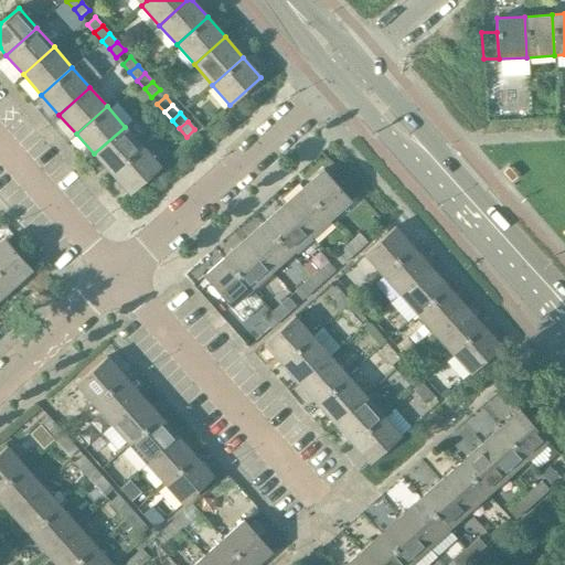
[(125,127),(94,153),(112,174),(142,147),(125,127)]
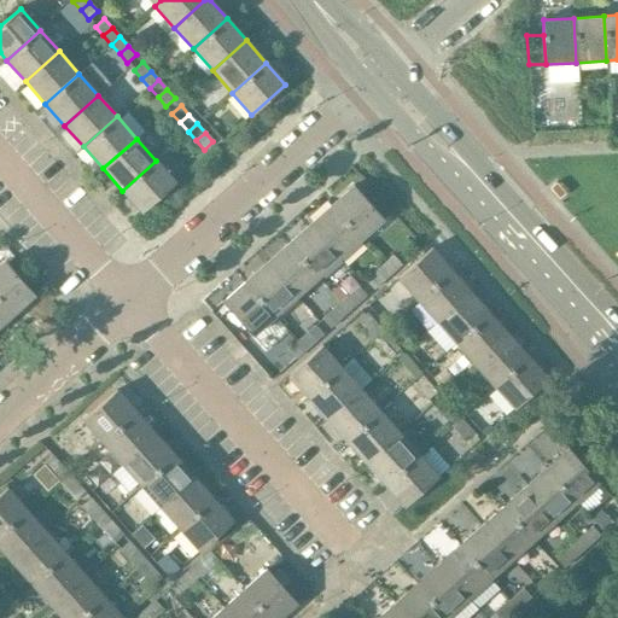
[(156,161),(122,191),(141,213),(175,182),(156,161)]
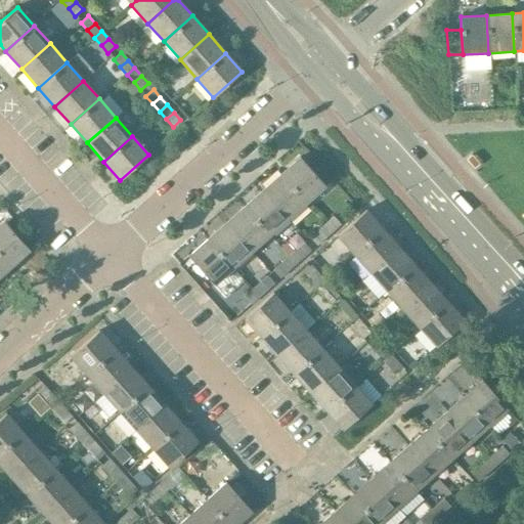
[(299,158),(280,174),(306,203),(324,186),(299,158)]
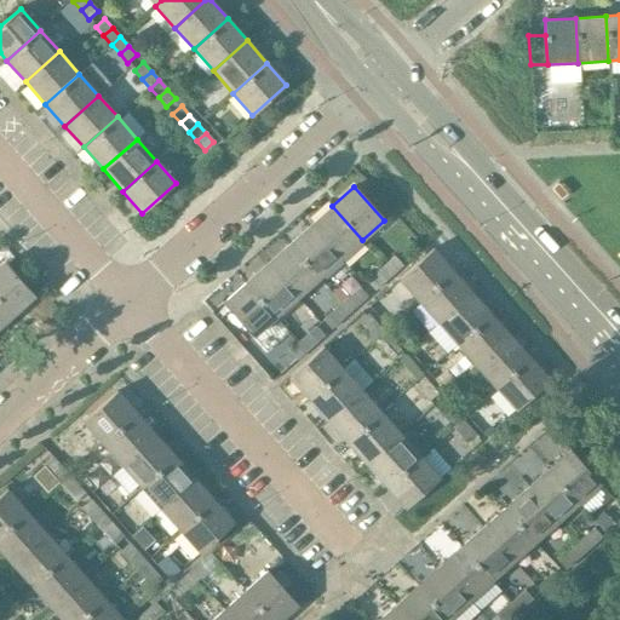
[(332,206),(310,225),(340,259),(362,240),(332,206)]
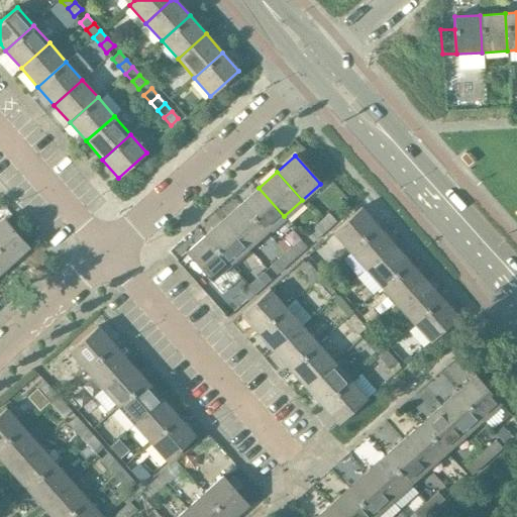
[(259,188),(240,204),(266,232),(284,216),(259,188)]
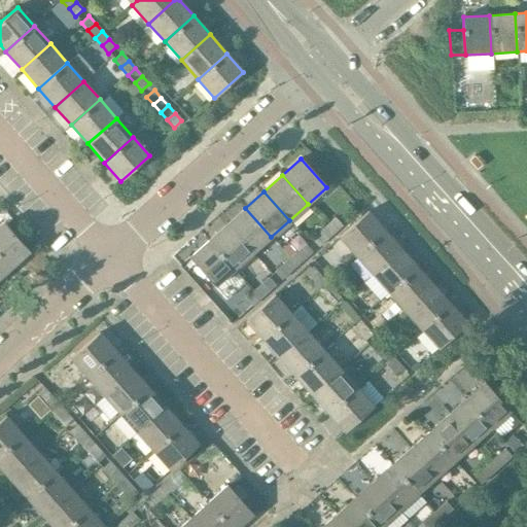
[(245,208),(226,224),(252,253),(271,237),(245,208)]
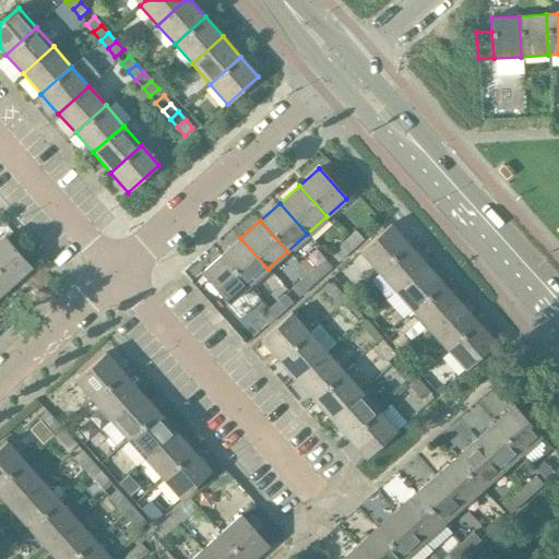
[(390,224),(370,242),(359,251),(378,272),(408,245),(390,224)]
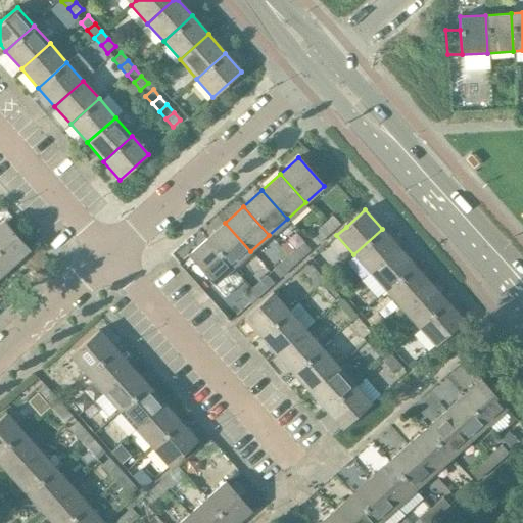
[(332,217),(325,224),(331,231),(339,225),(332,217)]
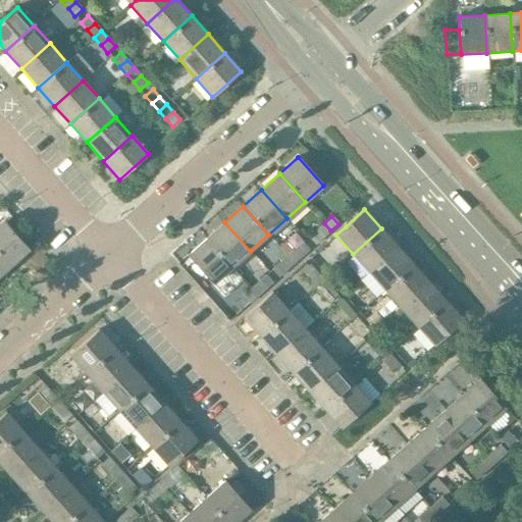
[(30,249),(4,220),(0,223),(0,254),(10,266),(30,249)]
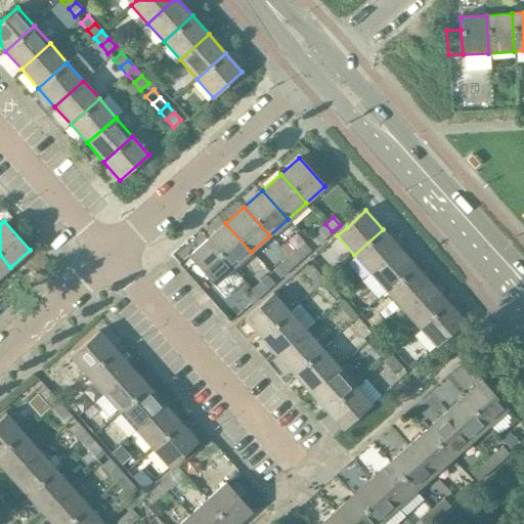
[(225,223),(207,239),(232,268),(251,252),(225,223)]
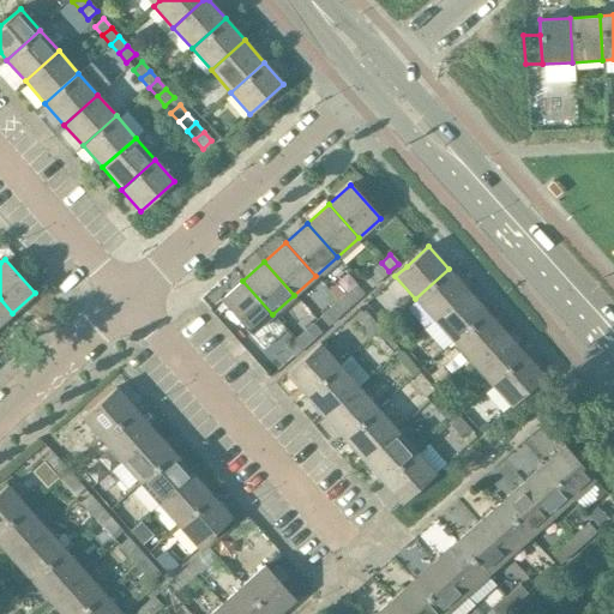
[(381,263),(372,271),(380,280),(389,271),(381,263)]
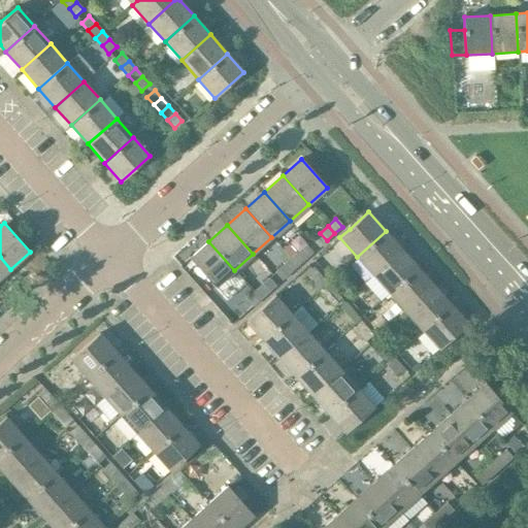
[(386,231),(357,257),(373,275),(402,250),(386,231)]
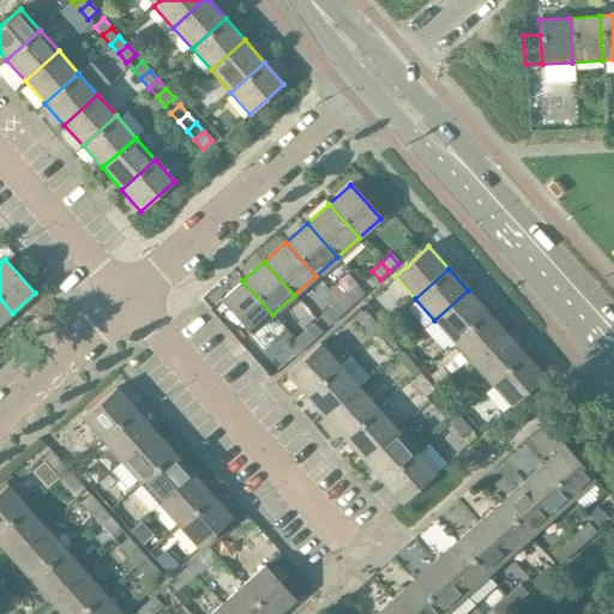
[(363,278),(371,288),(380,280),(372,271),(363,278)]
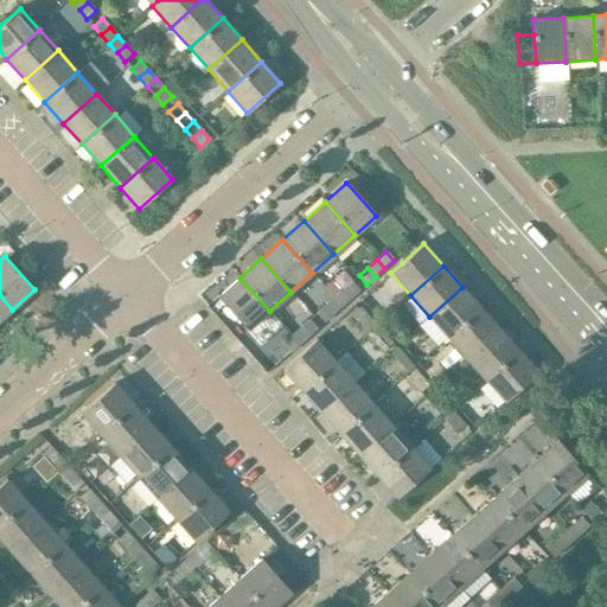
[(240,278),(218,296),(248,330),(269,311),(240,278)]
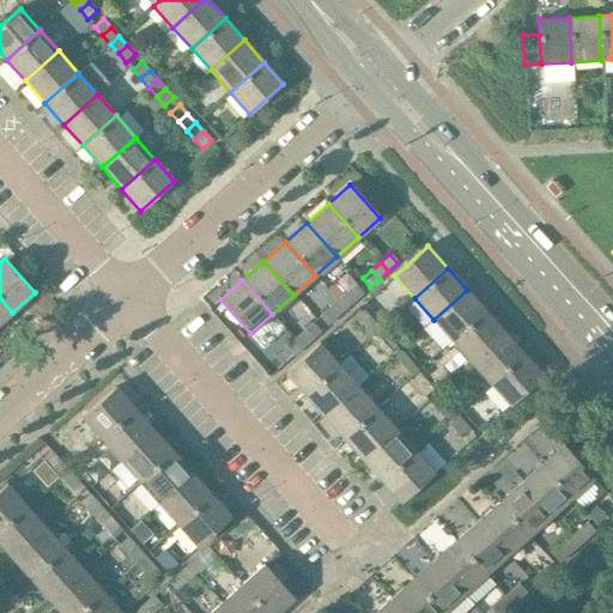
[(356,285),(346,292),(354,302),(363,293),(356,285)]
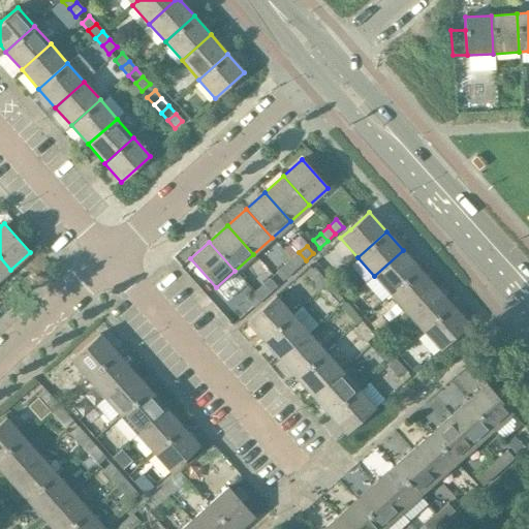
[(403,250),(374,276),(391,294),(419,269),(403,250)]
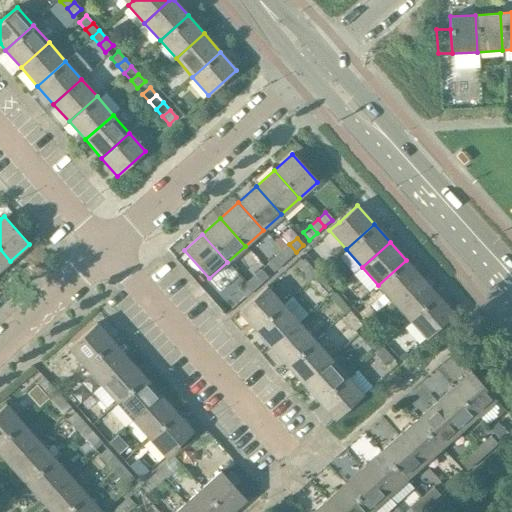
[(289,244),(282,251),(288,258),(296,252),(289,244)]
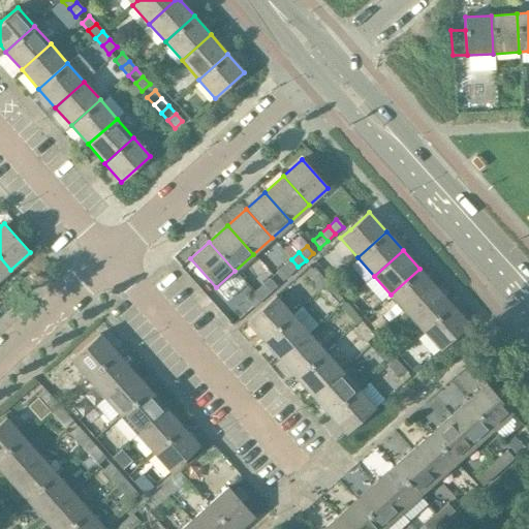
[(0,278),(10,270),(0,257),(0,278)]
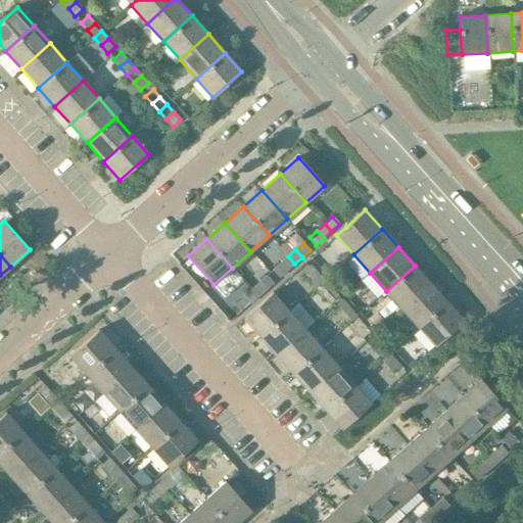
[(288,256),(280,264),(287,271),(294,264),(288,256)]
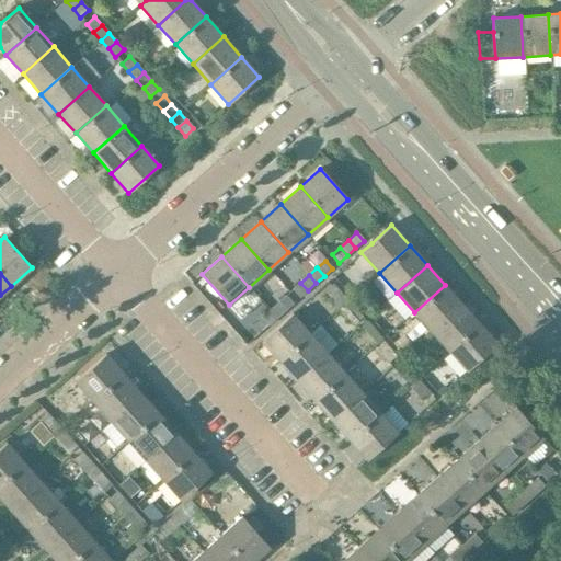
[(293,289),(299,298),(308,290),(300,283),(293,289)]
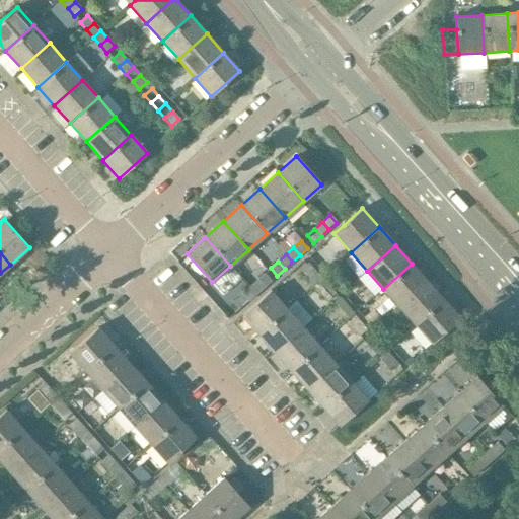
[(308,263),(300,270),(307,277),(314,271),(308,263)]
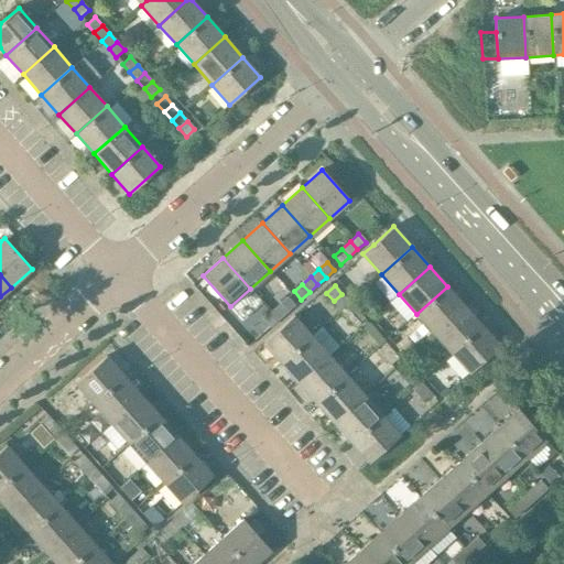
[(447,286),(416,314),(434,334),(465,306),(447,286)]
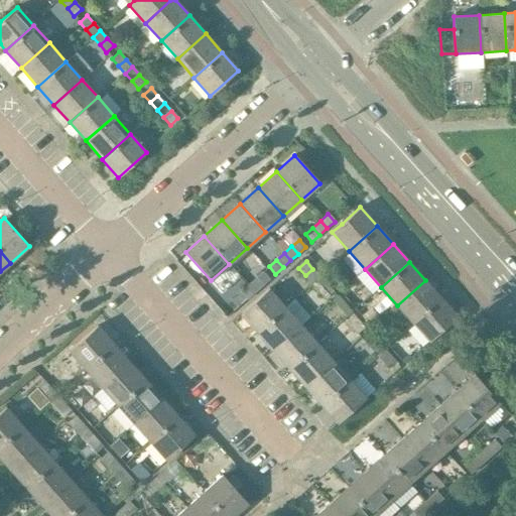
[(312,269),(305,275),(312,283),(319,276),(312,269)]
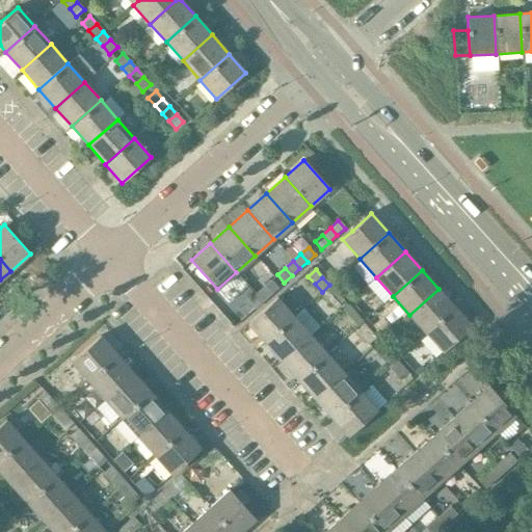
[(271,281),(263,287),(270,295),(278,288),(271,281)]
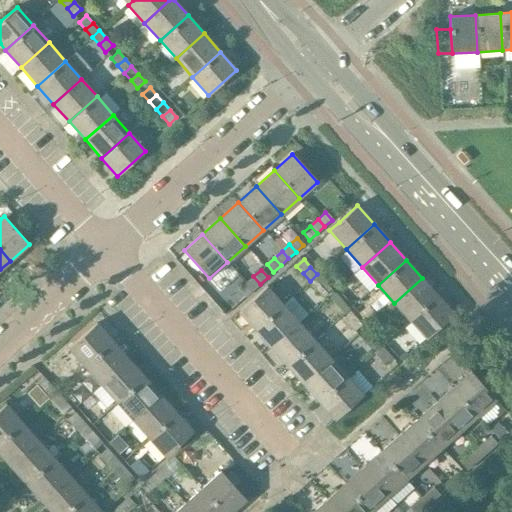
[(324,282),(317,274),(310,281),(316,288),(324,282)]
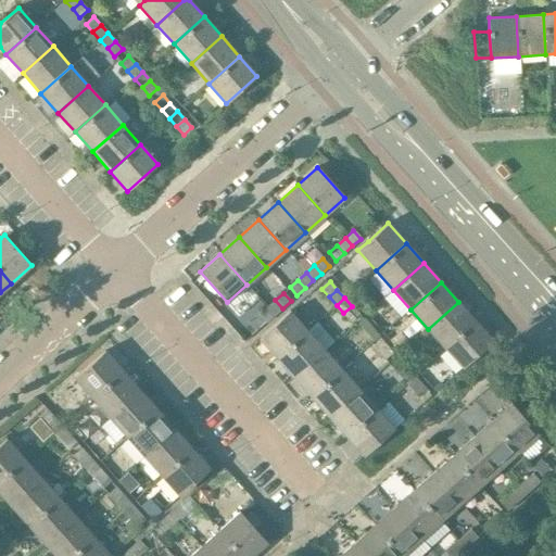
[(275,300),(267,307),(275,315),(282,308),(275,300)]
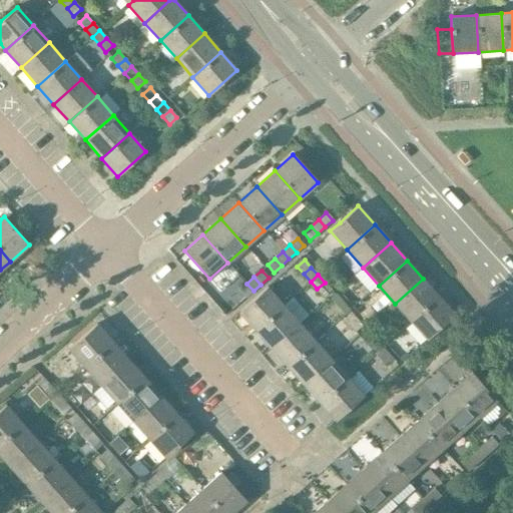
[(423,279),(395,304),(411,322),(439,297),(423,279)]
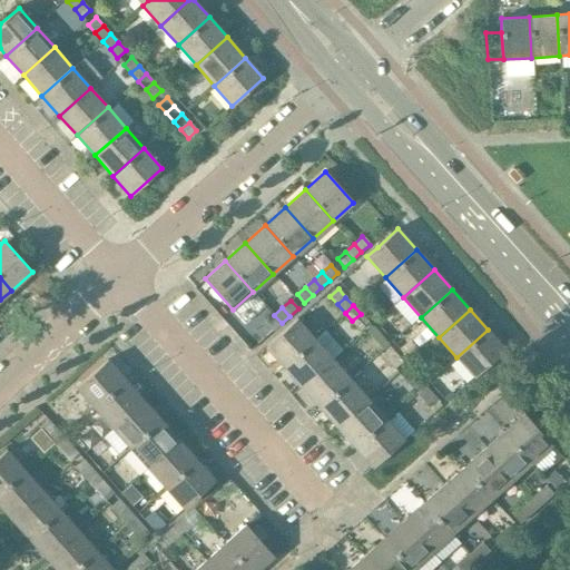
[(361,314),(352,321),(360,330),(367,322),(361,314)]
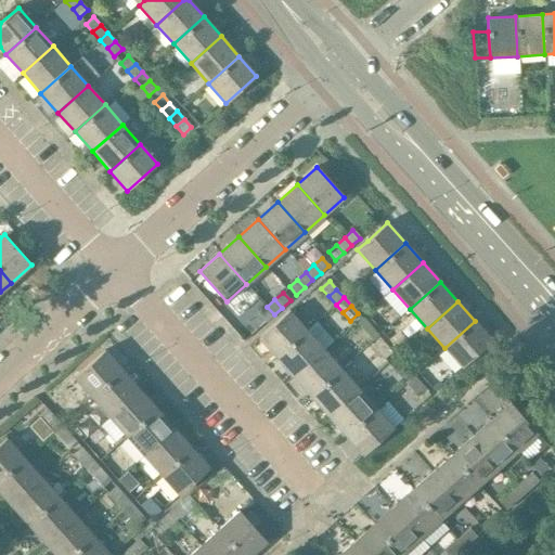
[(267,307),(258,314),(266,322),(274,314),(267,307)]
